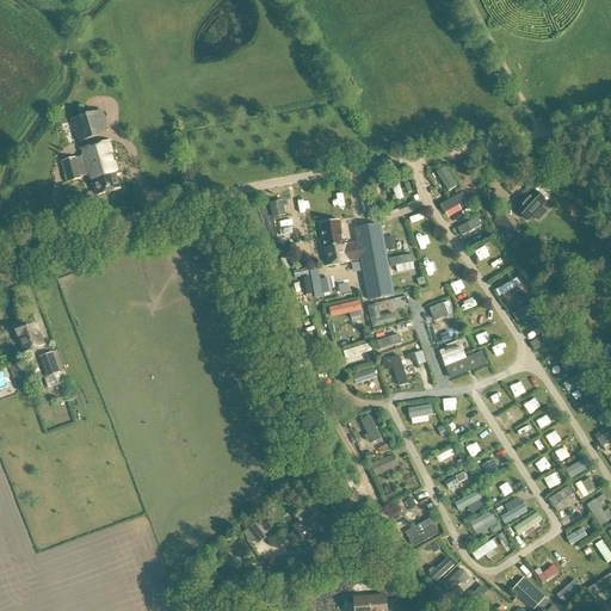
[(79,143),(102,136),(109,130),(103,110),(72,119),(79,143)]
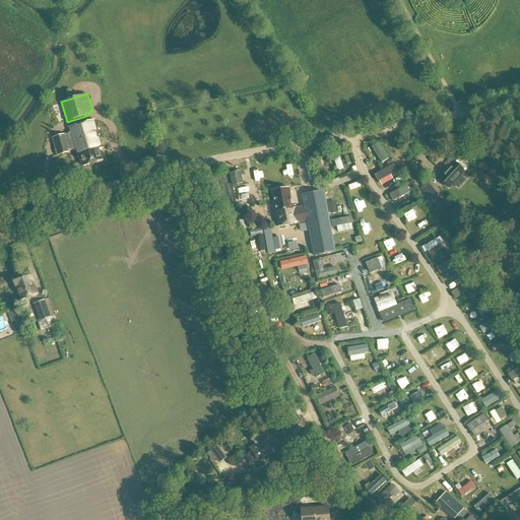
[(68,129),(69,134),(65,135),(65,134),(52,137),(57,155),(69,151),(68,149),(73,148),(74,151),(75,151),(78,160),(80,159),(83,168),(103,163),(100,150),(102,149),(93,121),(68,129)]
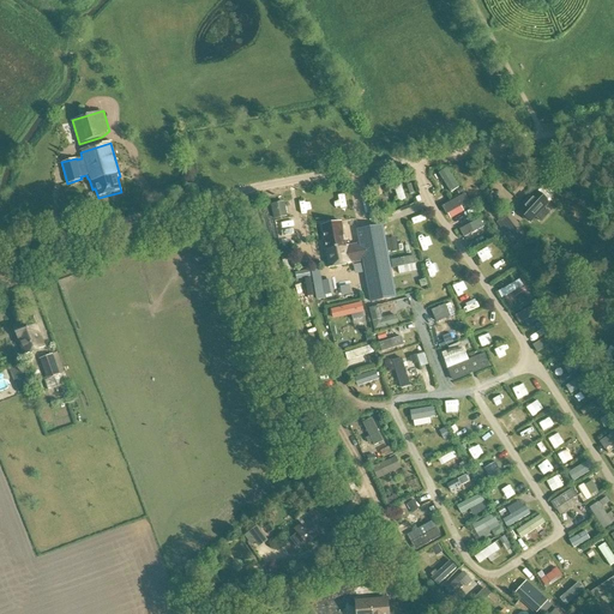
[(399,179),(392,181),(398,203),(407,200),(399,179)]
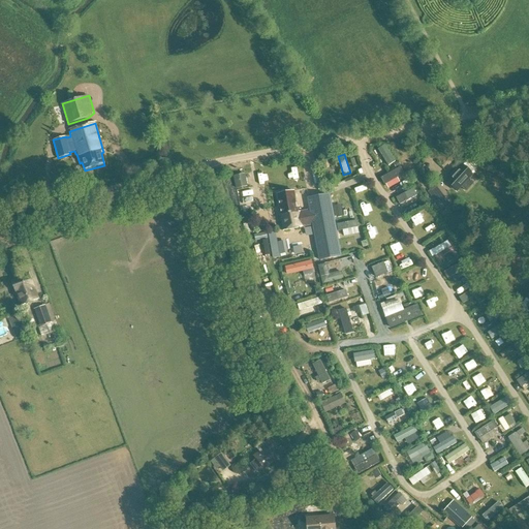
[(445,182),(457,192),(461,187),(466,192),(473,183),(469,179),(473,174),(462,163),(445,182)]
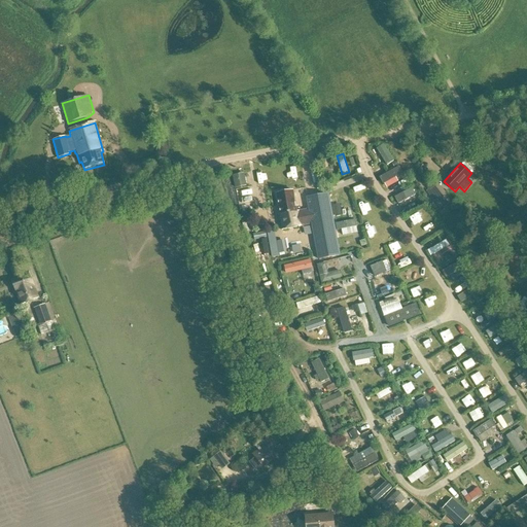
[(380,179),(386,188),(397,181),(391,173),(380,179)]
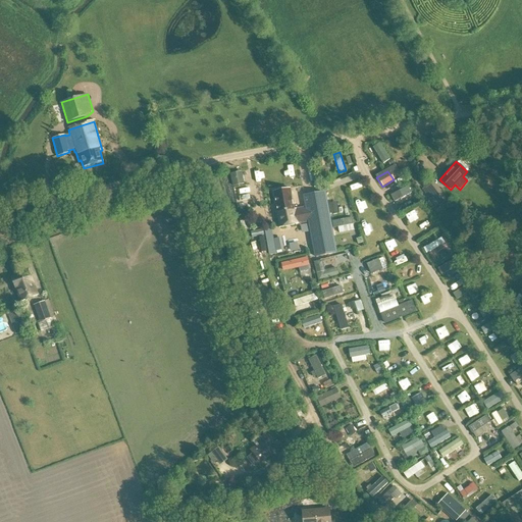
[(242,172),(230,174),(232,187),(244,185),(242,172)]
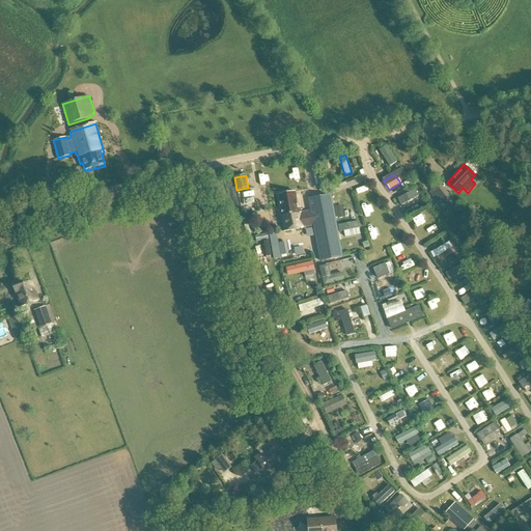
[(320,261),(341,257),(330,195),(309,199),(311,211),(299,213),(295,192),(278,195),(282,216),(280,217),(283,231),(313,226),(320,261)]
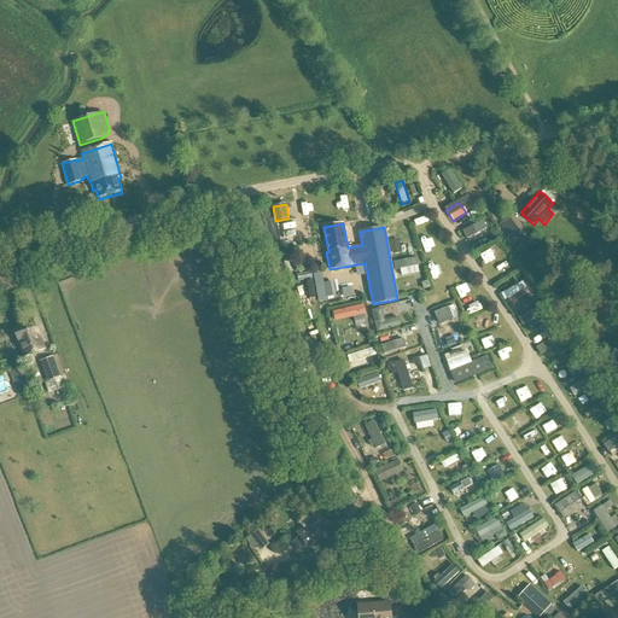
[(465,231),(468,239),(481,233),(477,225),(465,231)]
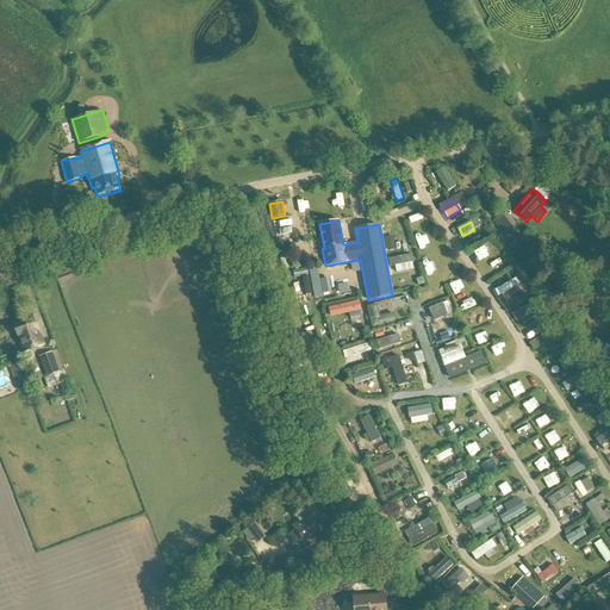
[(465,250),(478,268),(504,251),(493,235),(465,250)]
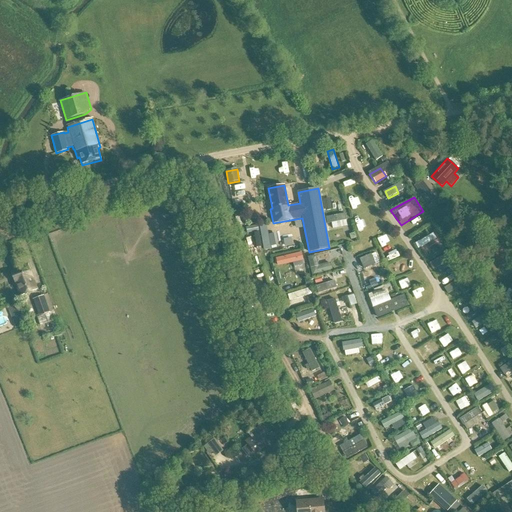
[(325,211),(332,209),(330,198),(323,200),(325,211)]
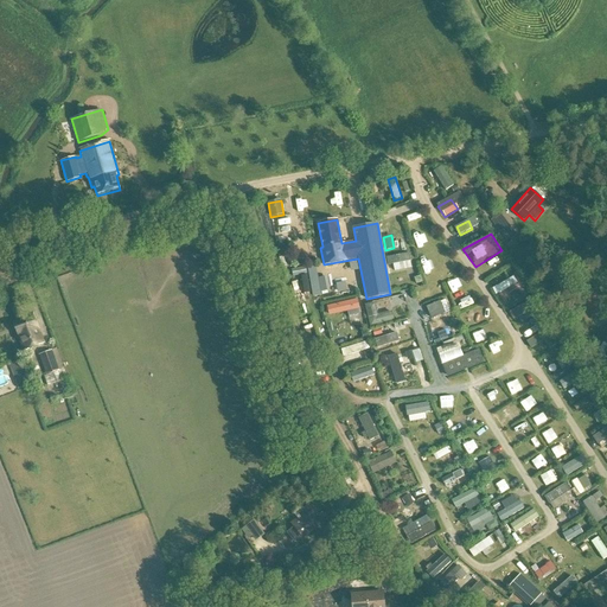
[(287,243),(278,246),(280,257),(289,255),(287,243)]
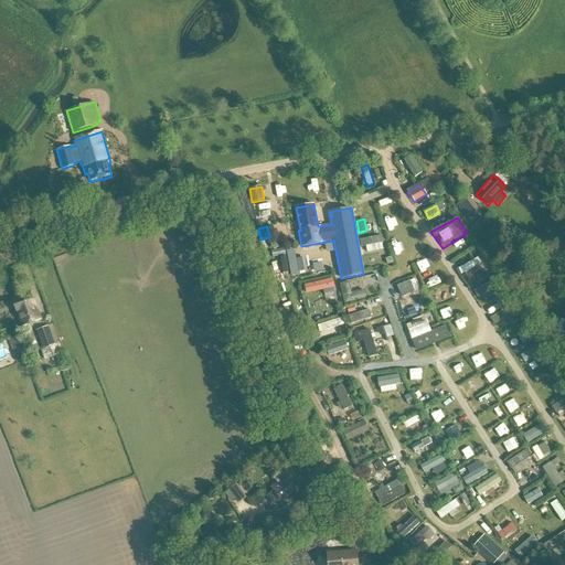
[(382,235),(360,240),(362,246),(366,246),(368,253),(383,249),(382,243),(383,243),(382,235)]
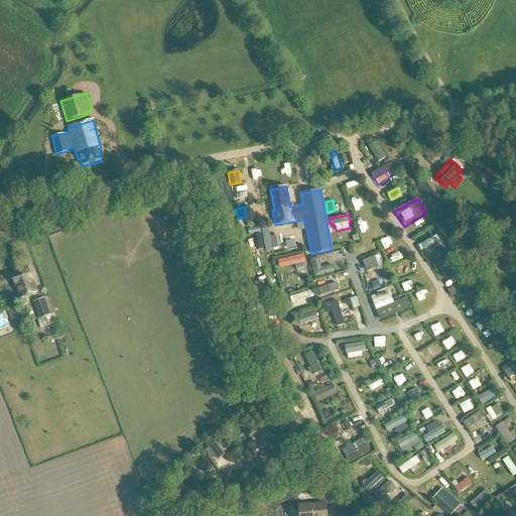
[(386,216),(370,222),(378,235),(394,229),(386,216)]
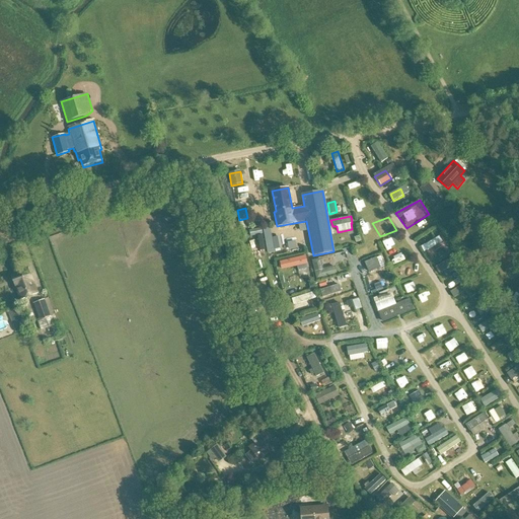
[(263,234),(262,228),(249,231),(250,237),(263,234)]
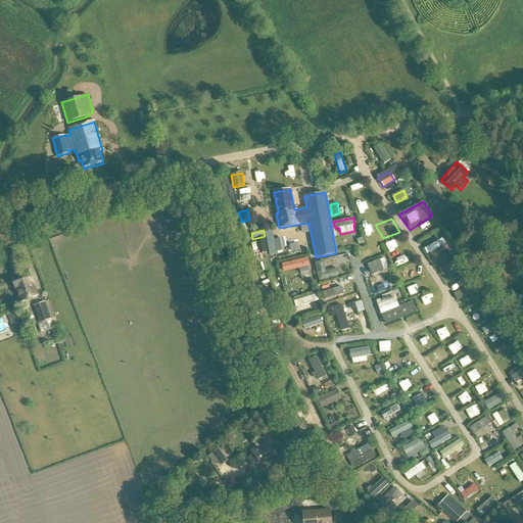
[(425,247),(428,253),(441,245),(438,240),(425,247)]
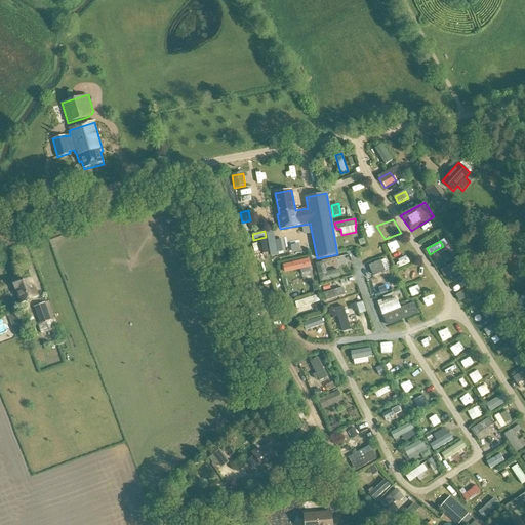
[(287,250),(285,243),(277,245),(278,252),(287,250)]
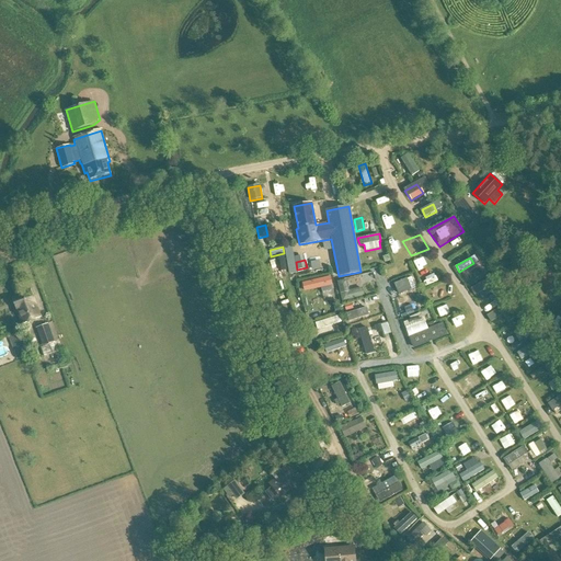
[(312,270),(321,268),(320,260),(311,261),(312,270)]
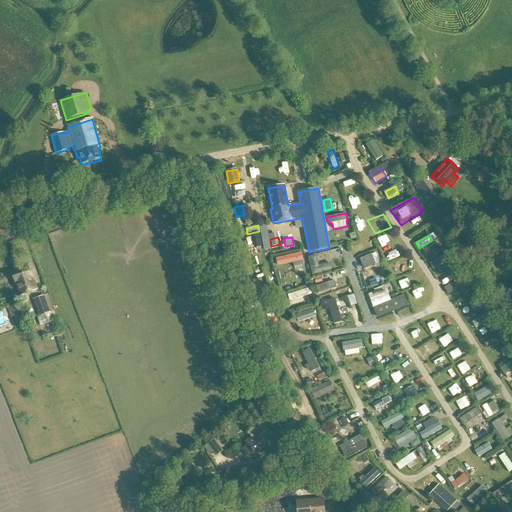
[(434,245),(430,248),(434,254),(439,251),(434,245)]
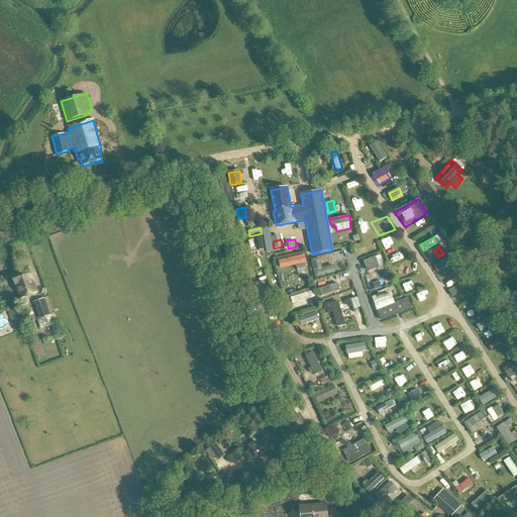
[(508,271),(516,266),(516,263),(510,247),(497,254),(500,260),(502,259),(508,271)]
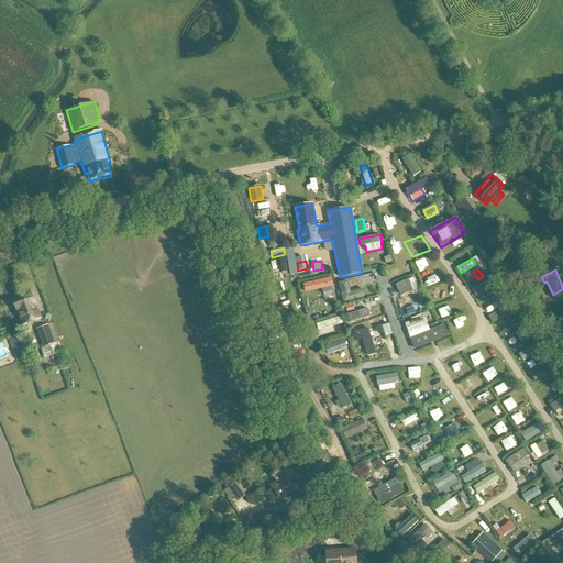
[(22,324),(40,318),(35,306),(37,306),(32,289),(28,290),(23,278),(11,283),(17,297),(12,298),(22,324)]
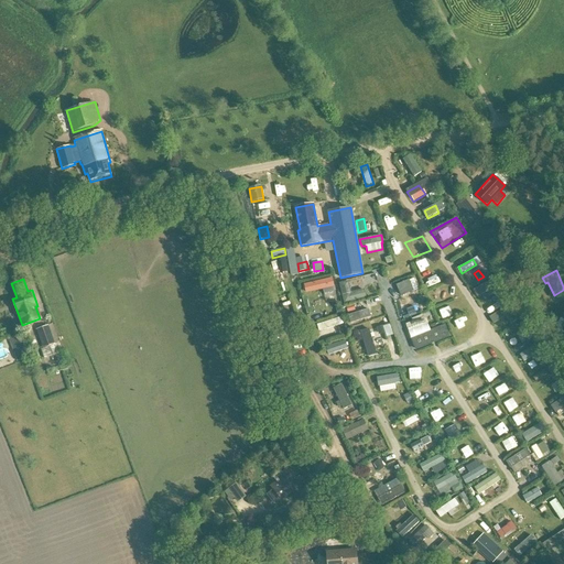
[(333,279),(304,285),(306,293),(324,289),(326,301),(337,299),(333,279)]
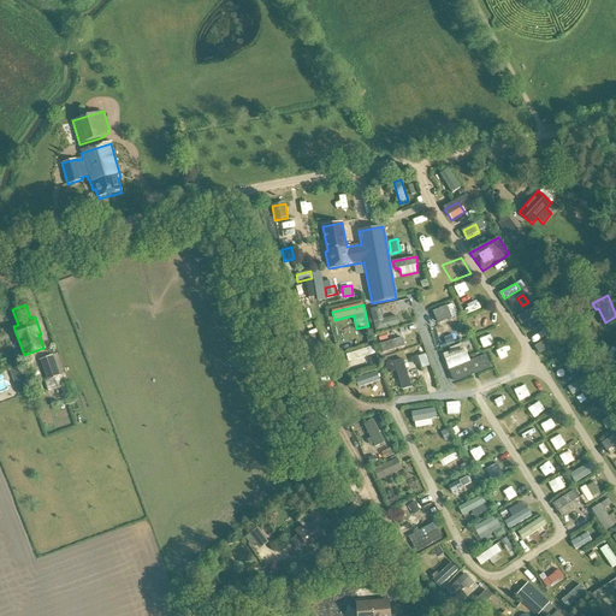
[(570,309),(580,331),(590,326),(580,306),(570,309)]
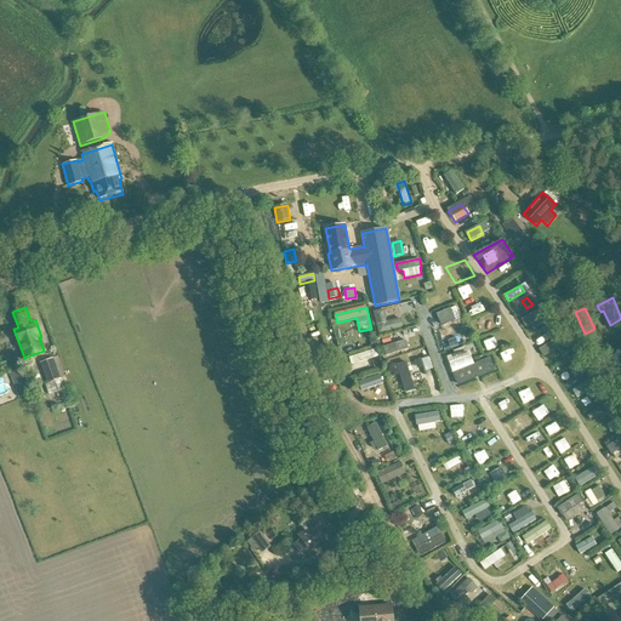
[(520,320),(524,328),(543,317),(540,309),(520,320)]
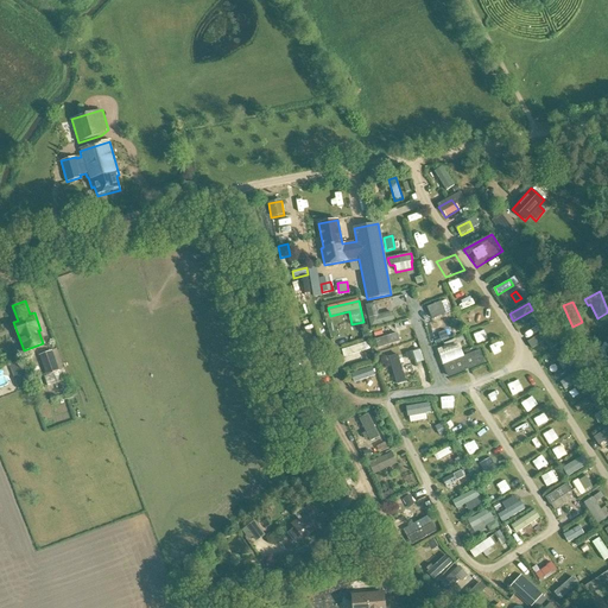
[(423,309),(425,317),(439,311),(437,304),(423,309)]
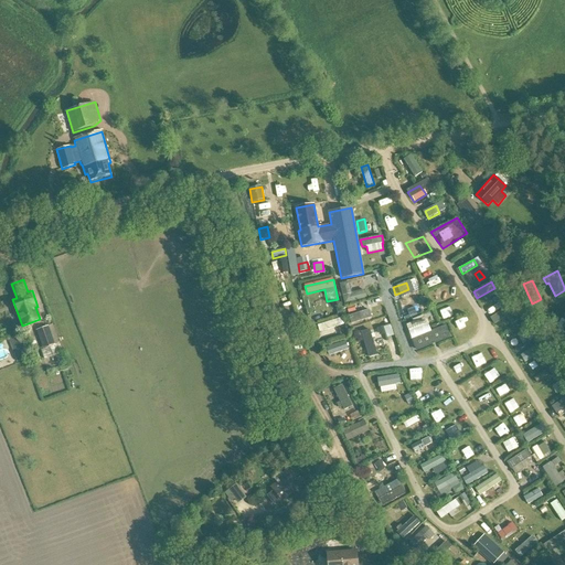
[(340,285),(340,286),(345,304),(366,299),(364,291),(351,295),(349,284),(340,285)]
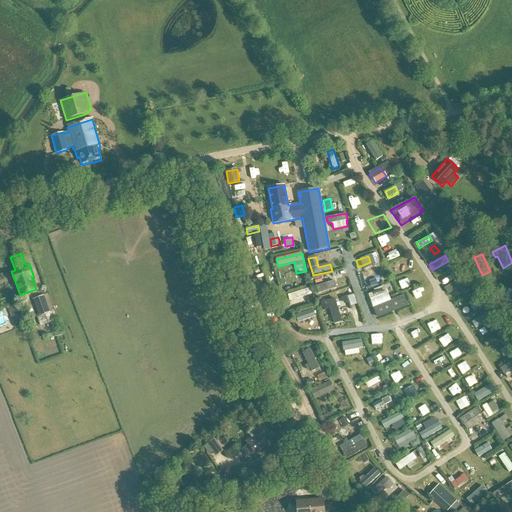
[(396,266),(391,268),(395,277),(400,275),(396,266)]
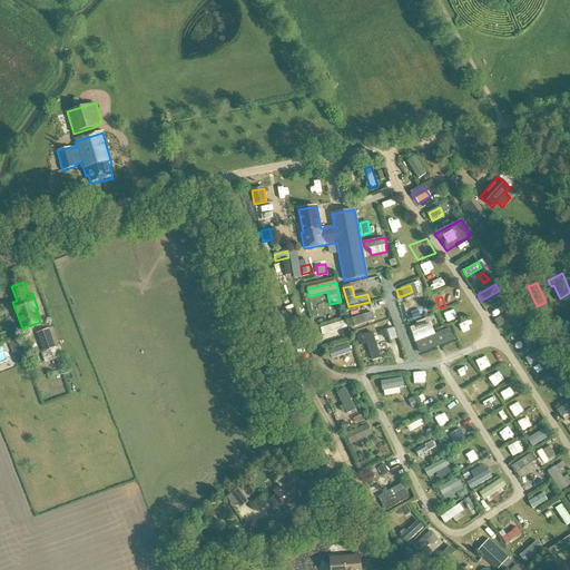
[(436,312),(442,328),(459,323),(474,313),(467,298),(436,312)]
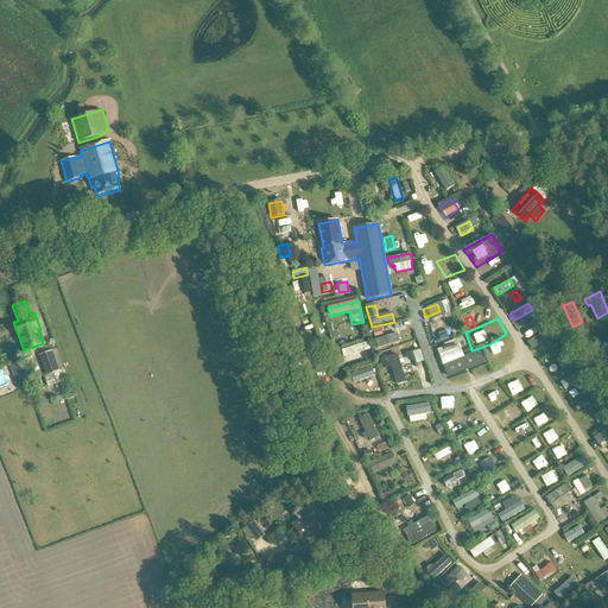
[(443,324),(431,329),(434,335),(445,330),(443,324)]
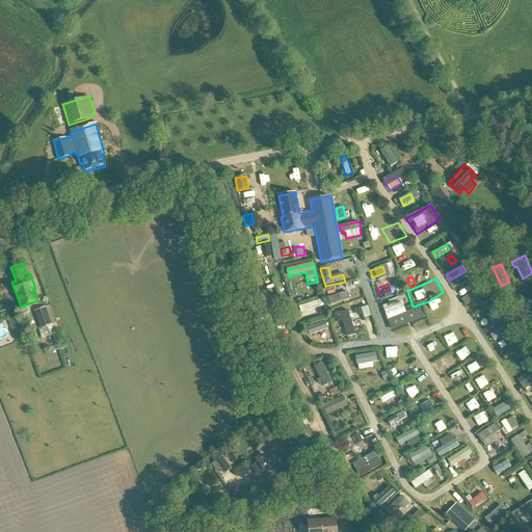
[(328,296),(330,304),(351,298),(348,290),(328,296)]
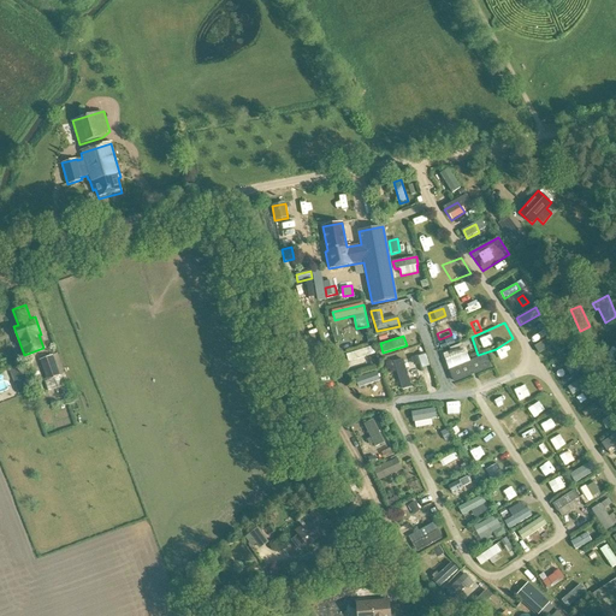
[(369,349),(345,355),(348,365),(372,357),(369,349)]
